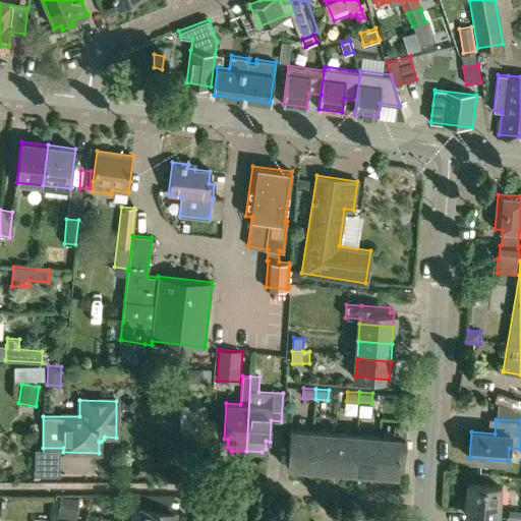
[(395,425),(393,438),(382,437),(379,475),(398,476),(399,471),(404,472),(406,439),(405,439),(406,426),(395,425)]
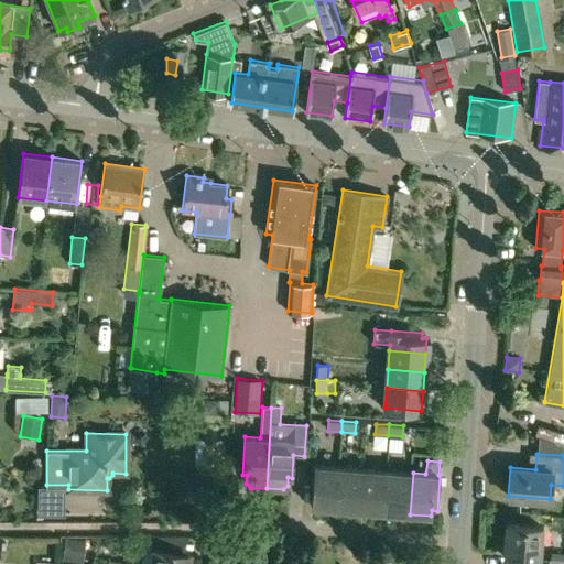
[(335,508),(338,467),(315,465),(312,507),(335,508)]
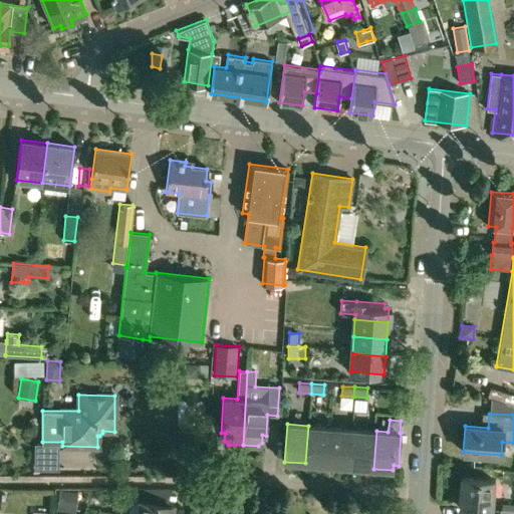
[(305,463),(327,465),(330,428),(308,426),(305,463)]
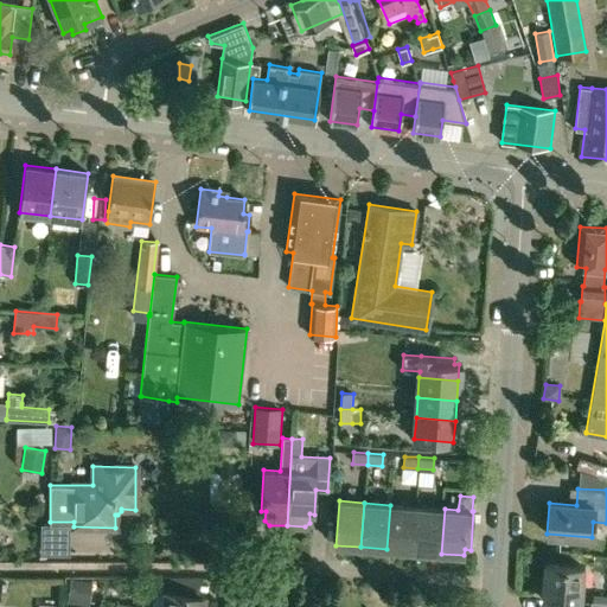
[(387,549),(413,551),(416,506),(390,505),(387,549)]
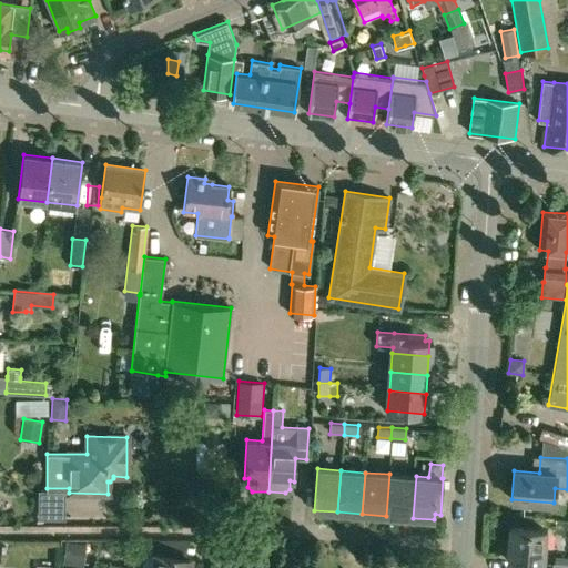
[(386,516),(413,518),(416,476),(389,474),(386,516)]
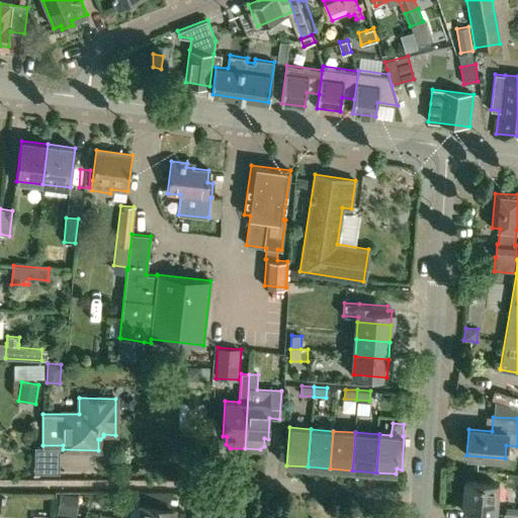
[(462,511),(495,514),(497,484),(464,482),(462,511)]
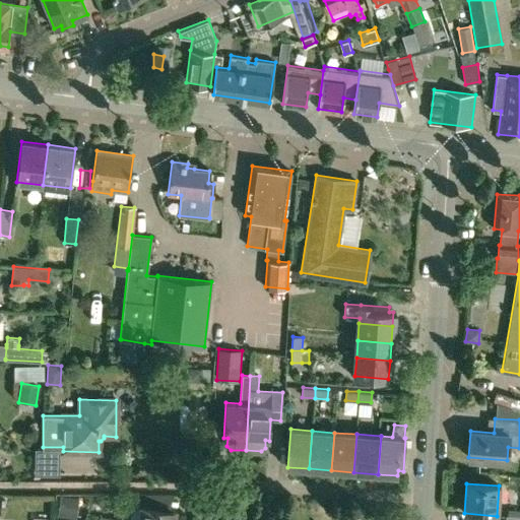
[(57,516),(76,519),(79,498),(60,495),(57,516)]
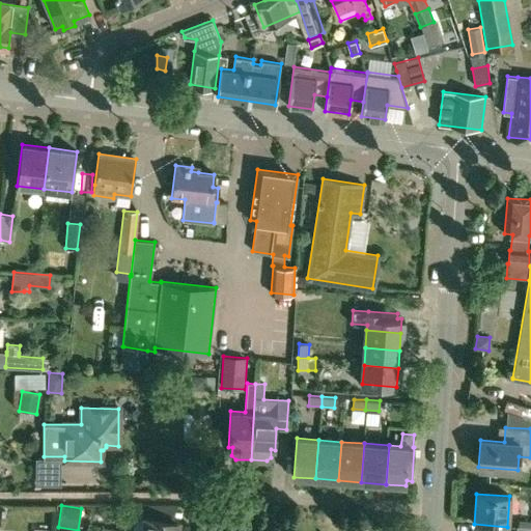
[(174,530),(177,521),(144,515),(141,530),(136,530),(129,530),(128,530),(174,530)]
